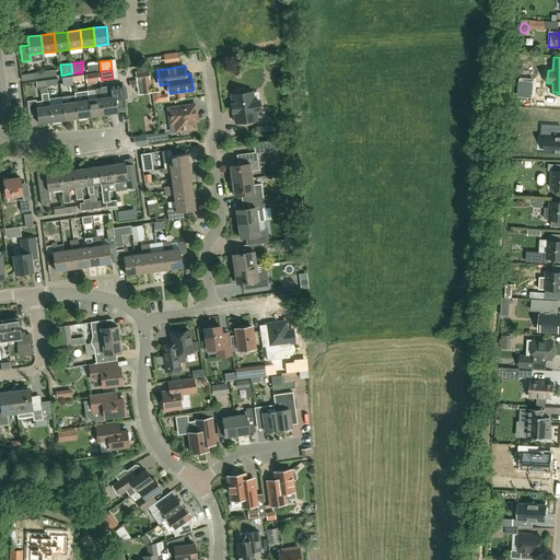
[(137,82),(150,80),(149,71),(136,73),(137,82)]
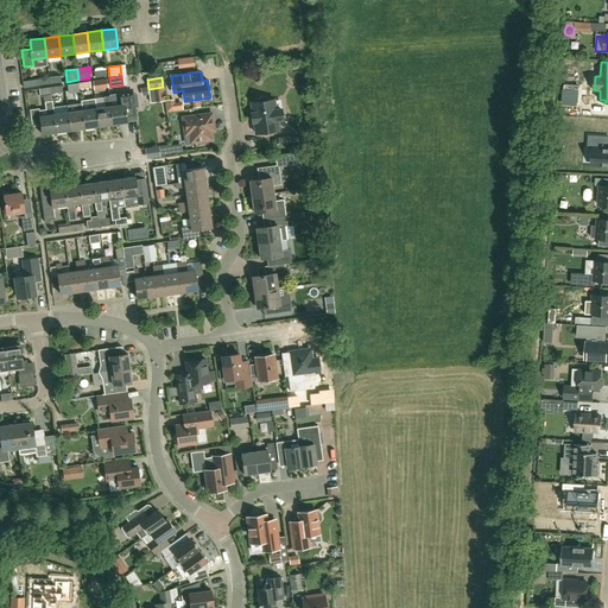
[(107,80),(93,81),(94,90),(108,88),(107,80)]
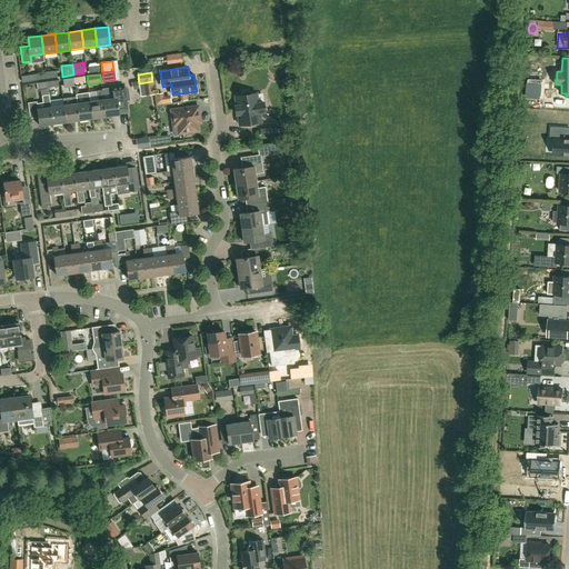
[(73,78),(63,79),(65,87),(75,86),(75,83),(73,78)]
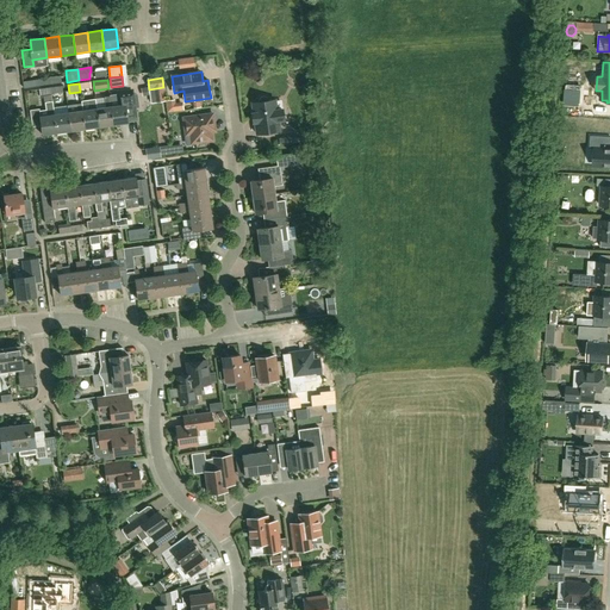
[(579,105),(579,88),(564,88),(562,105),(579,105)]
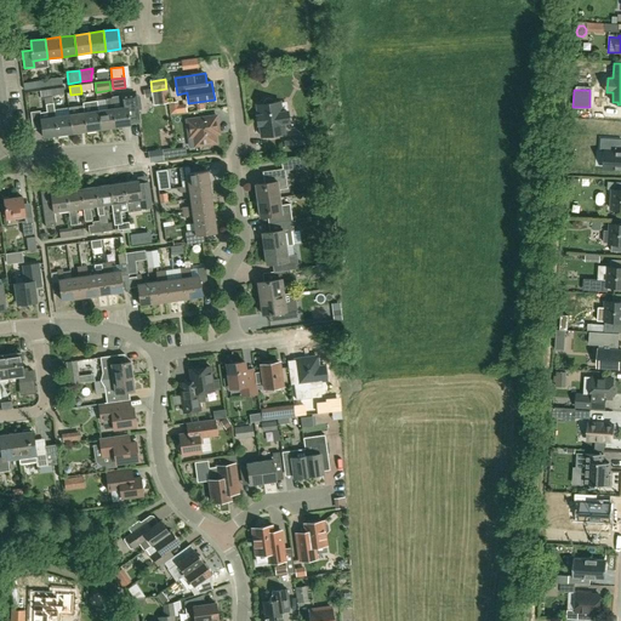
[(136,95),(112,97),(117,126),(130,125),(130,120),(138,119),(137,109),(141,108),(138,96),(136,96),(136,95)]
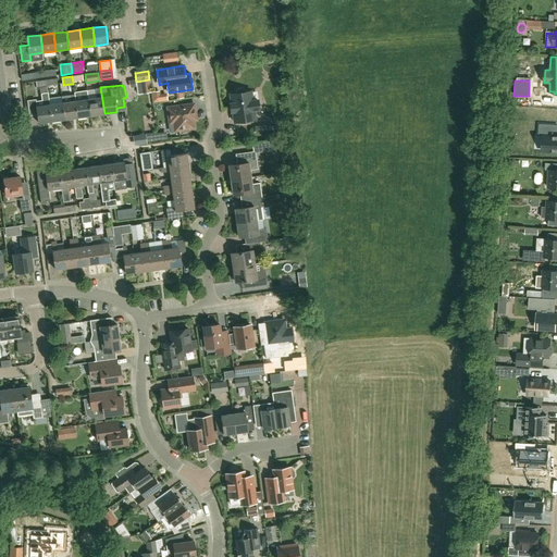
[(95,98),(88,98),(91,115),(104,113),(100,87),(95,88),(96,97),(95,98)]
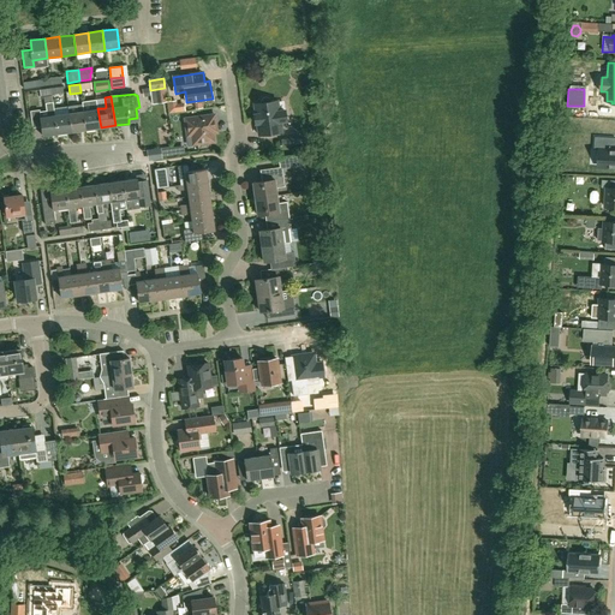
[(261,101),(260,102),(261,103),(254,105),(258,135),(281,131),(280,121),(281,121),(282,120),(284,120),(284,119),(285,118),(285,117),(285,115),(284,114),(284,113),(282,112),(281,112),(280,111),(279,111),(276,101),(270,102),(270,101),(269,100),(269,99),(268,97),(267,97),(266,97),(264,97),(263,97),(262,99),(261,99),(261,100),(261,101)]
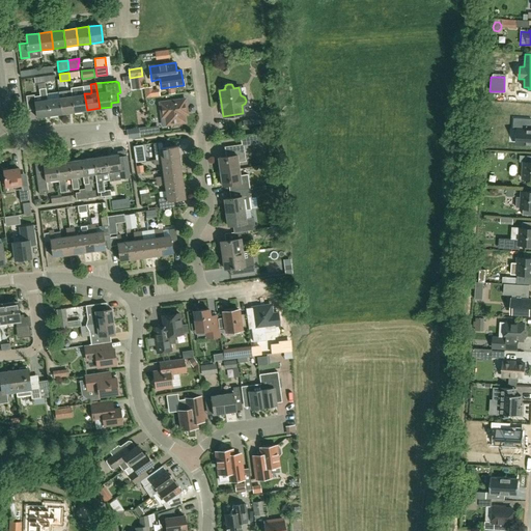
[(72,95),(75,112),(87,110),(84,93),(83,85),(79,86),(80,94),(72,95)]
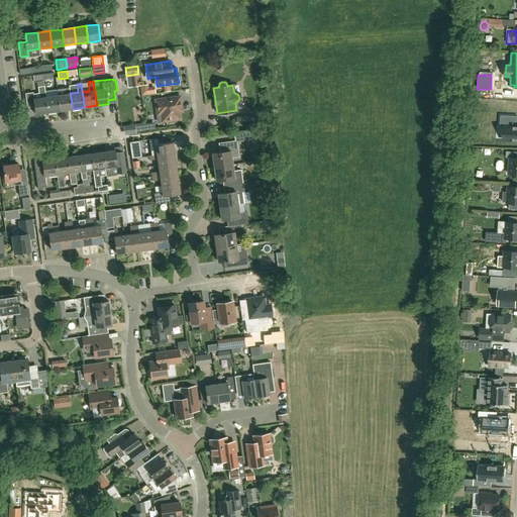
[(33,94),(33,92),(25,93),(27,107),(35,106),(36,114),(48,112),(46,96),(44,85),(38,86),(39,93),(33,94)]
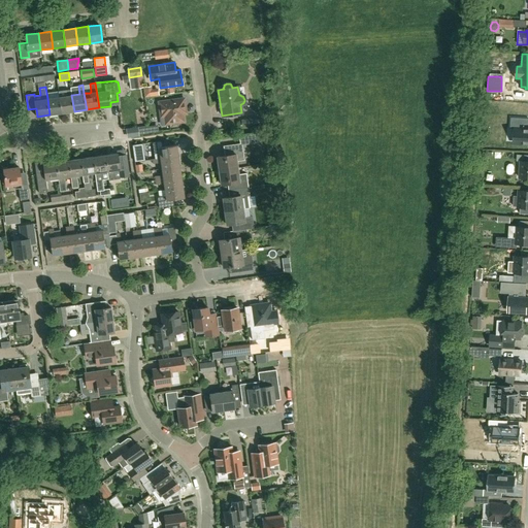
[(67,96),(60,97),(62,113),(74,111),(71,95),(70,89),(66,90),(67,96)]
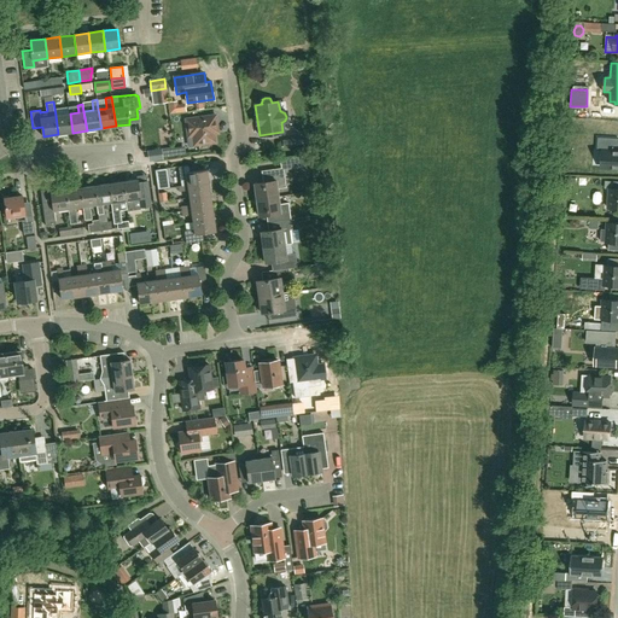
[(56,115),(58,134),(73,133),(70,114),(56,115)]
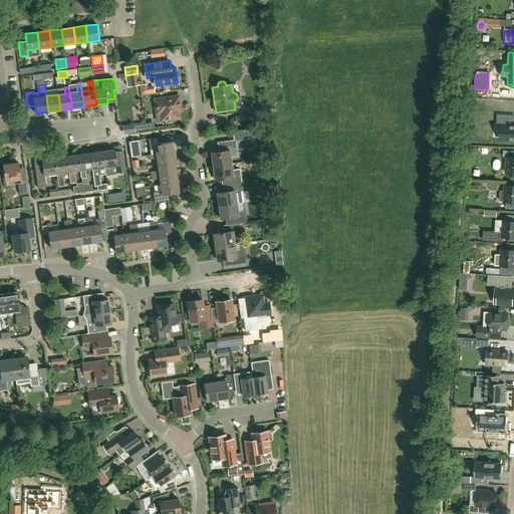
[(179,95),(155,99),(157,113),(160,113),(161,120),(179,118),(178,110),(181,110),(179,95)]
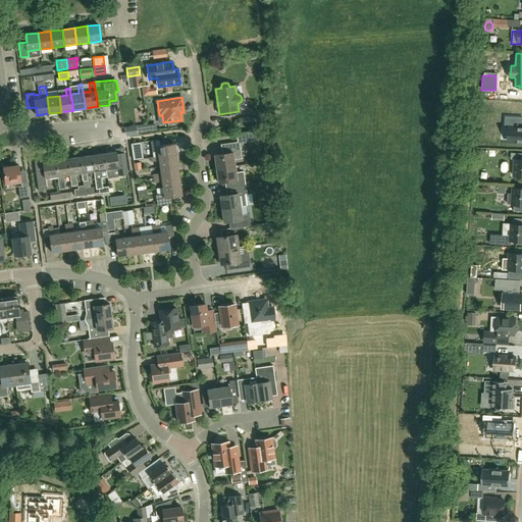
[(521,117),(505,116),(505,126),(510,127),(509,142),(521,142),(521,117)]
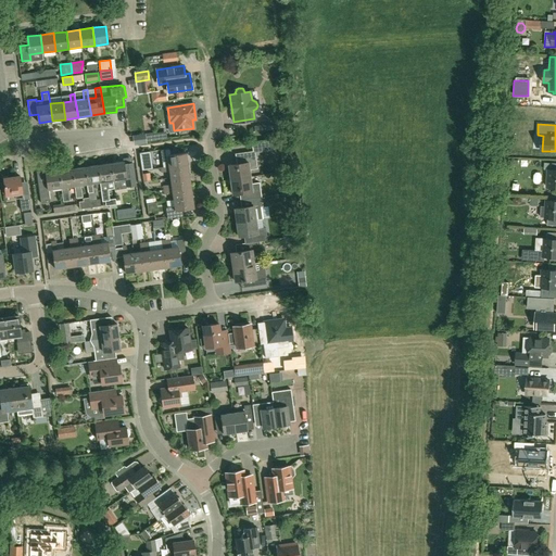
[(162,150),(164,167),(188,164),(186,152),(171,155),(169,149),(162,150)]
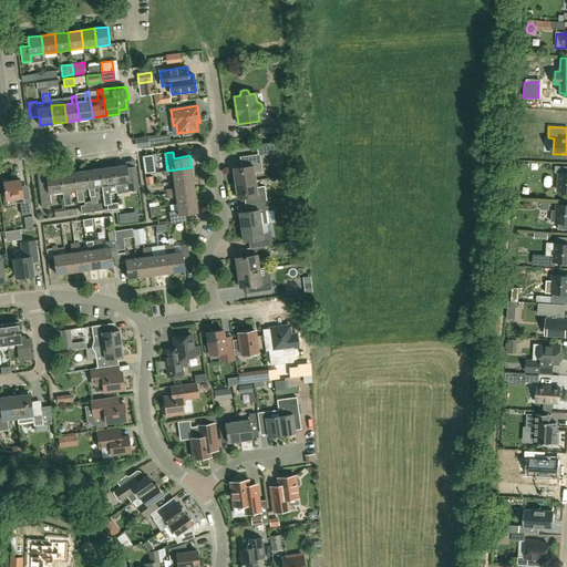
[(152,154),(142,156),(145,174),(155,173),(152,154)]
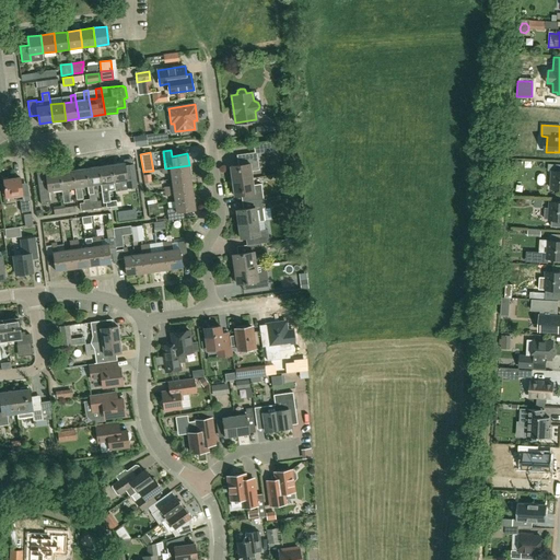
[(245,164),(238,165),(230,166),(232,181),(252,178),(252,172),(259,171),(256,152),(243,154),(245,164)]
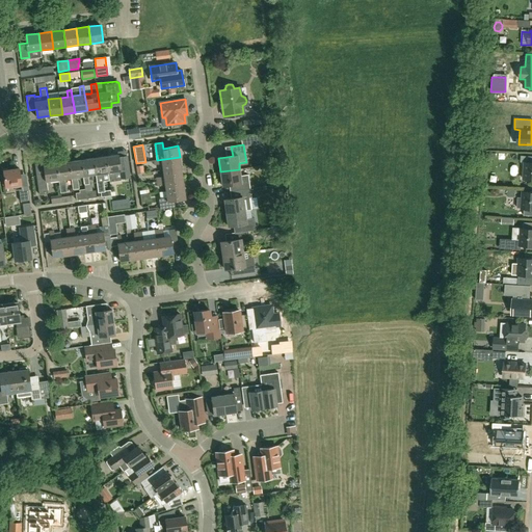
[(118,157),(118,155),(106,156),(108,173),(110,182),(115,182),(114,171),(121,171),(122,179),(130,178),(127,156),(118,157)]
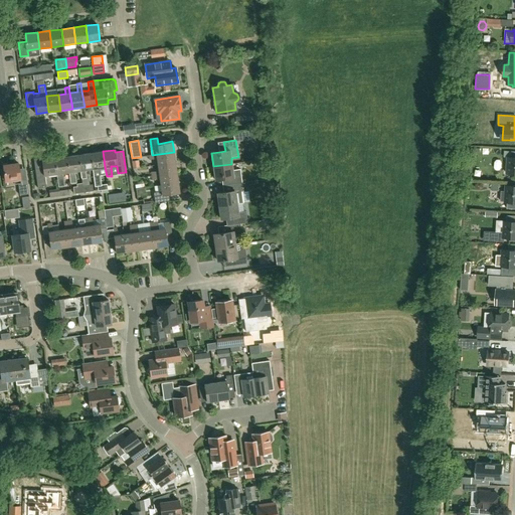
[(103,151),(91,153),(93,169),(95,182),(95,183),(101,183),(101,181),(100,168),(105,167),(103,151)]
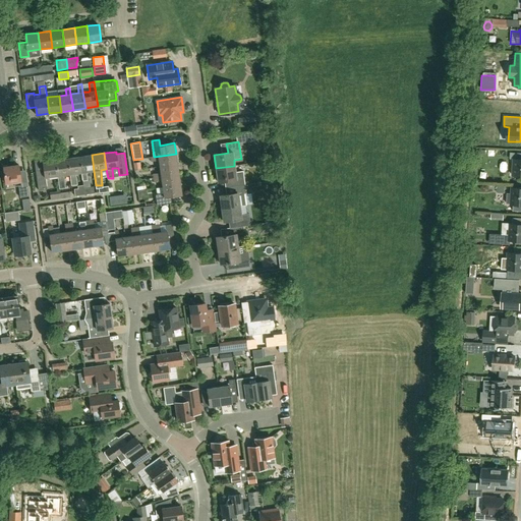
[(177,164),(176,154),(154,157),(151,157),(151,162),(159,160),(160,166),(177,164)]
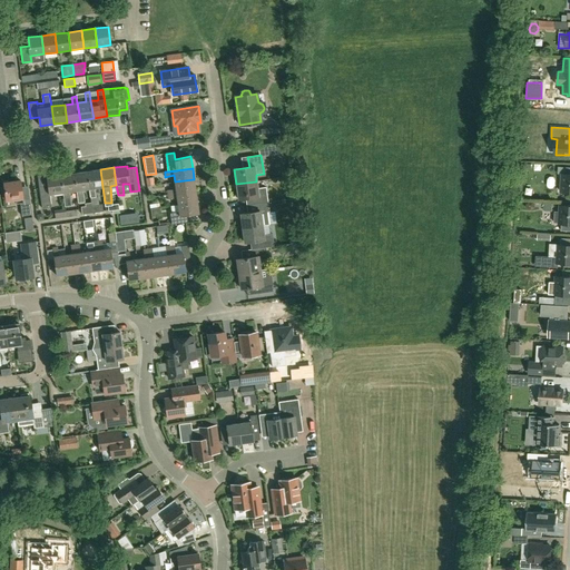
[(95,188),(102,187),(100,169),(87,172),(89,189),(90,198),(96,197),(95,188)]
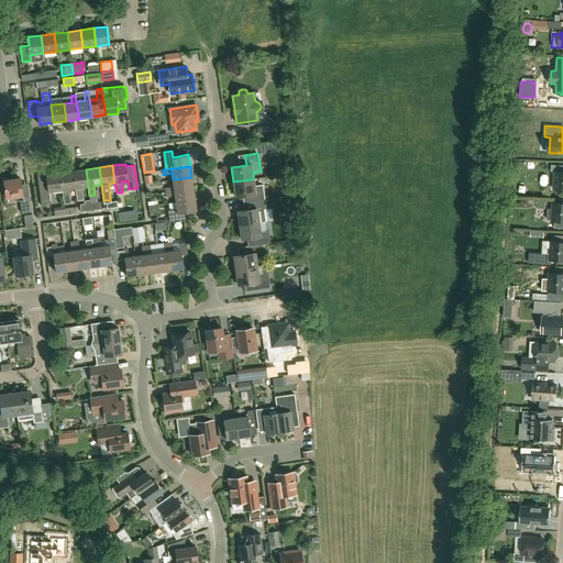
[(88,187),(86,169),(73,172),(75,189),(77,200),(84,199),(81,188),(88,187)]
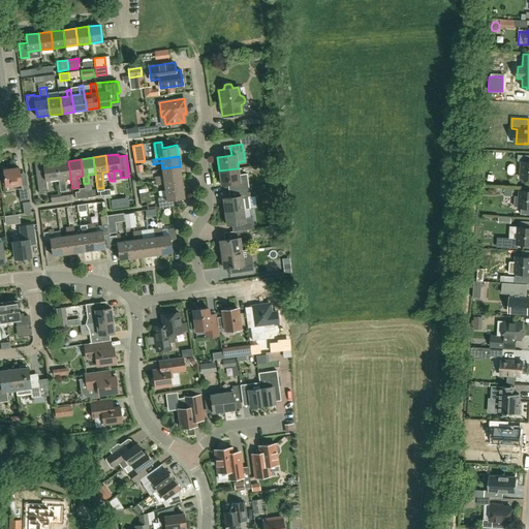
[(59,179),(60,192),(66,191),(64,178),(70,178),(68,161),(56,162),(59,179)]
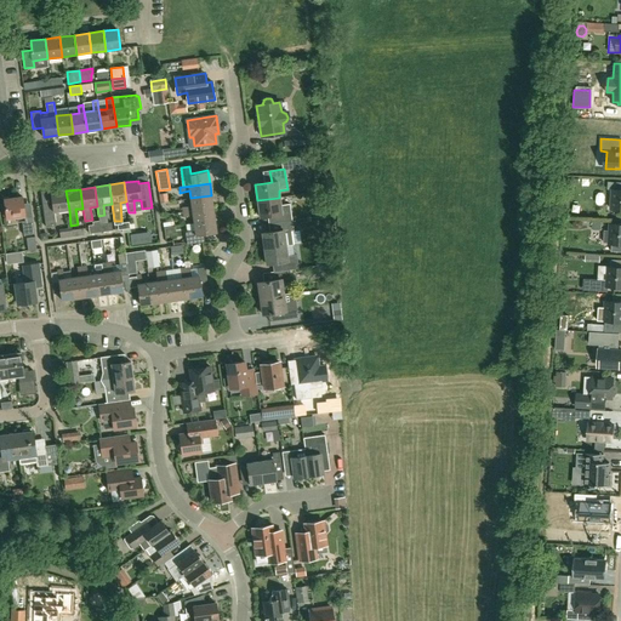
[(55,212),(69,210),(66,191),(51,193),(52,203),(43,204),(46,227),(56,226),(55,212)]
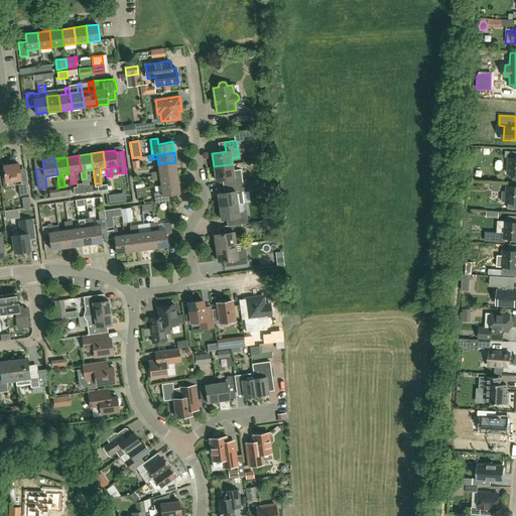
[(177,172),(175,162),(158,164),(159,170),(151,171),(152,176),(177,172)]
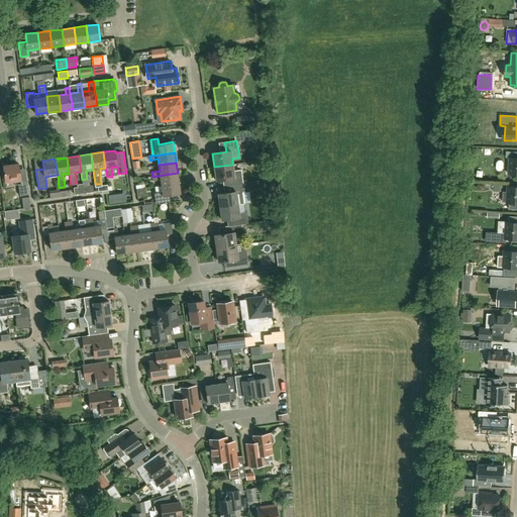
[(21,182),(19,170),(18,164),(8,166),(7,164),(1,165),(2,170),(4,170),(6,182),(14,181),(14,185),(18,185),(19,196),(28,195),(26,181),(21,182)]
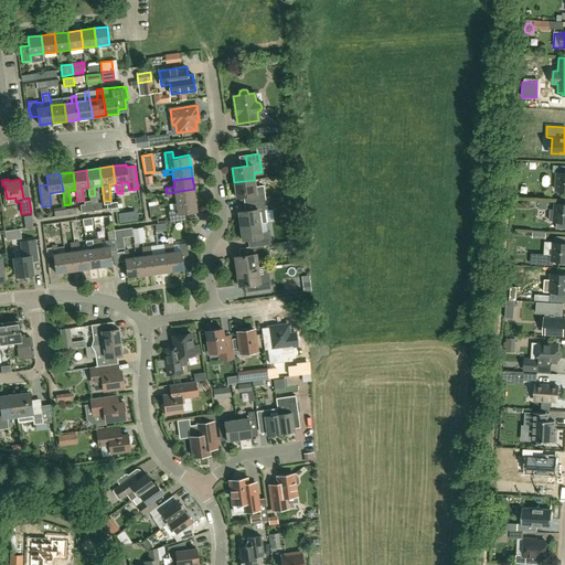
[(251,202),(264,201),(265,201),(264,187),(255,188),(254,180),(234,182),(236,198),(249,195),(251,202)]
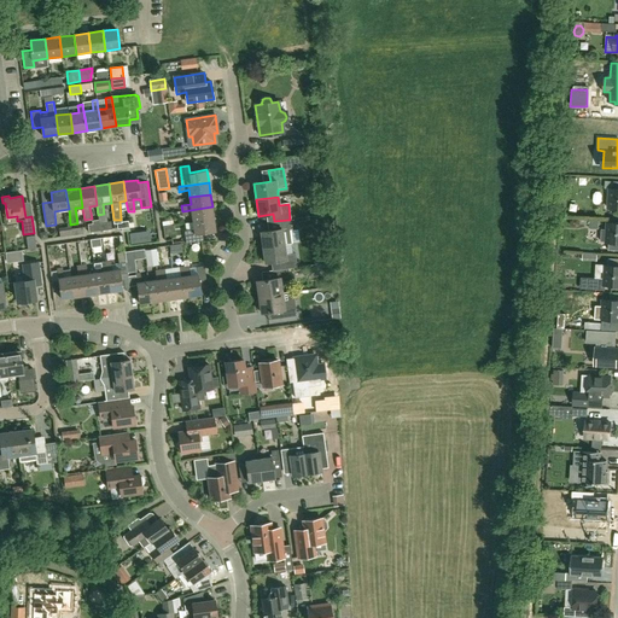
[(214,219),(213,207),(182,211),(182,215),(192,214),(193,222),(214,219)]
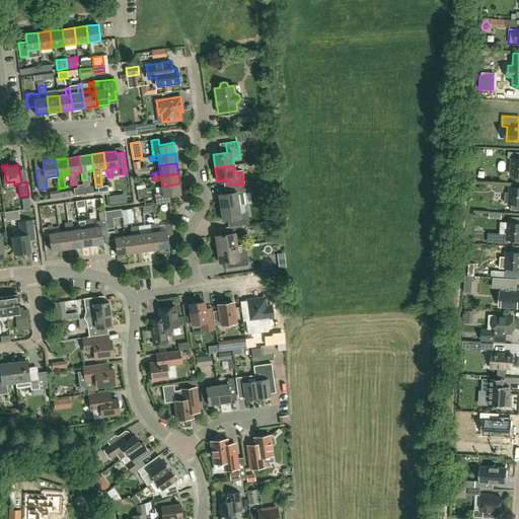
[(83,187),(84,190),(84,195),(94,193),(93,186),(90,187),(89,179),(82,180),(83,187)]
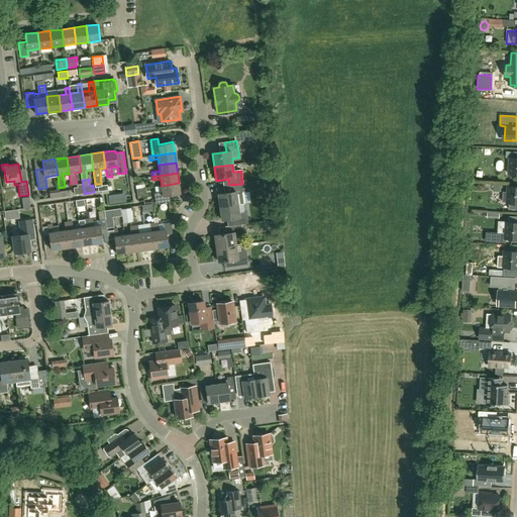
[(165,202),(164,196),(180,194),(179,183),(162,186),(163,192),(154,193),(156,203),(165,202)]
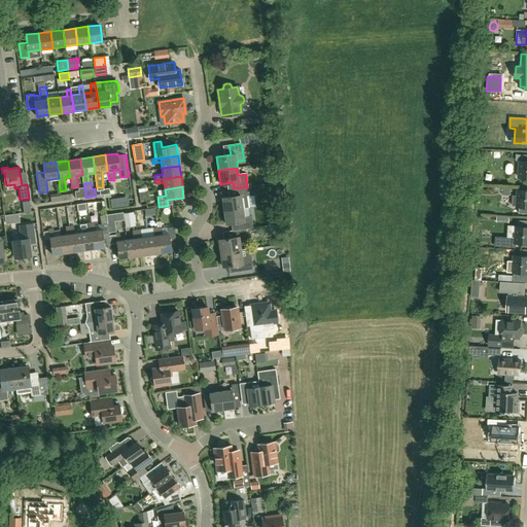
[(248,187),(247,187),(246,187),(234,188),(231,189),(232,197),(222,198),(223,211),(242,208),(249,207),(247,196),(249,196),(248,187)]
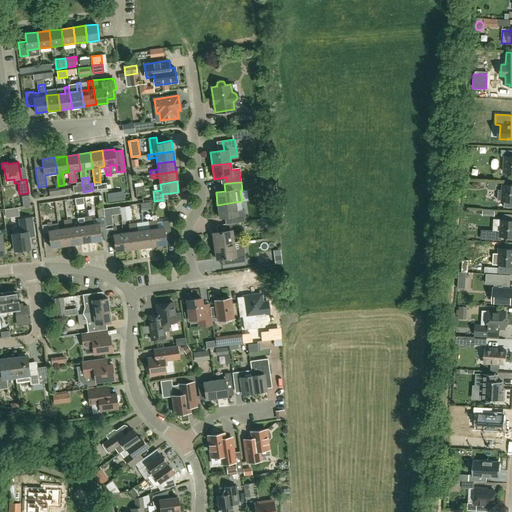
[(498,190),(498,200),(503,200),(502,201),(504,201),(504,207),(510,207),(510,202),(511,201),(511,185),(503,185),(503,190),(498,190)]
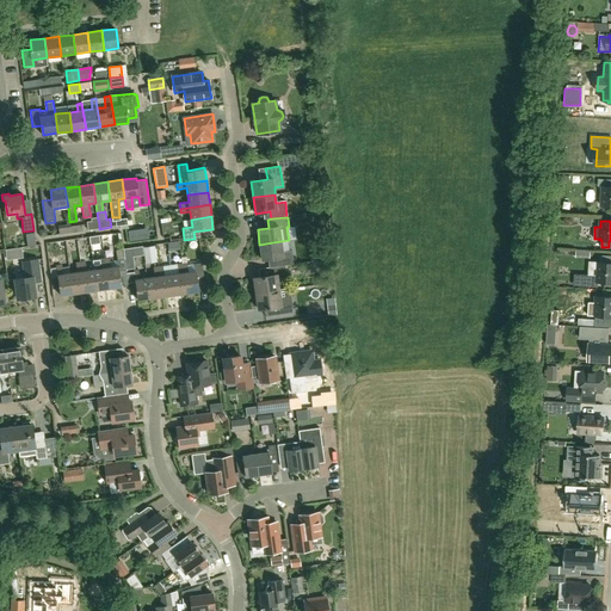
[(69,223),(60,224),(60,228),(59,229),(60,235),(72,233),(71,226),(69,223)]
